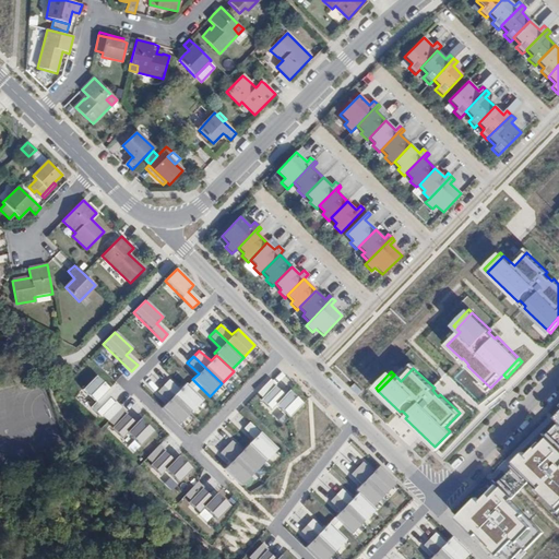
[(104,394),(109,389),(95,376),(82,390),(95,403),(91,407),(99,417),(102,416),(107,421),(120,407),(115,402),(114,403),(104,394)]
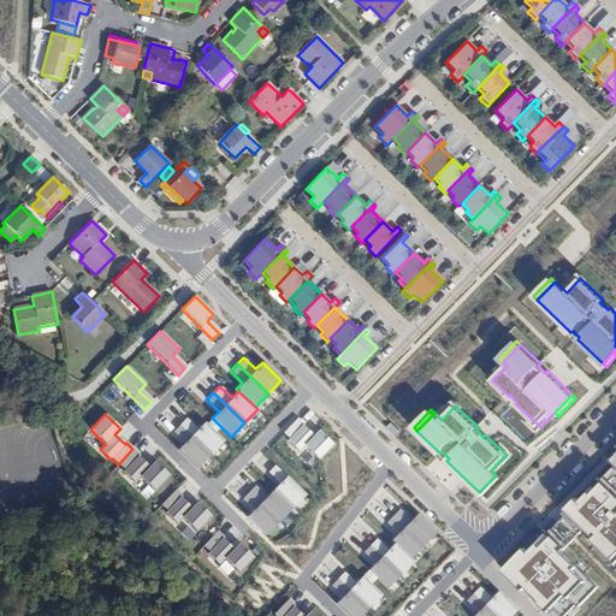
[(185,418),(178,425),(209,455),(223,442),(214,433),(206,425),(203,424),(197,430),(185,418)]
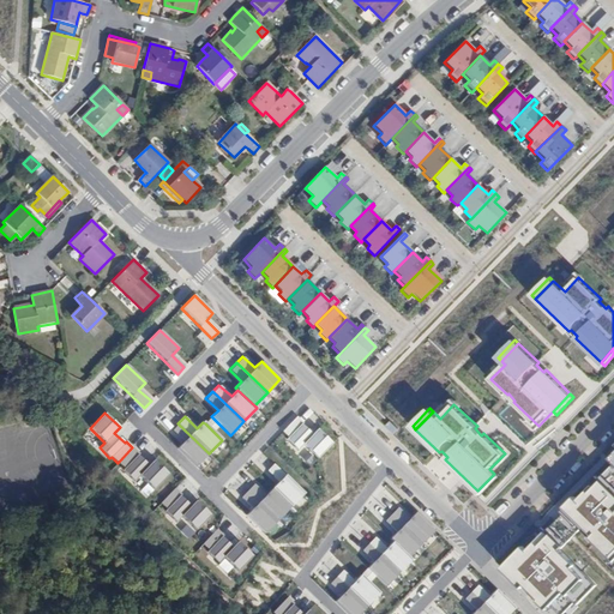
[(211,416),(205,423),(214,432),(220,425),(211,416)]
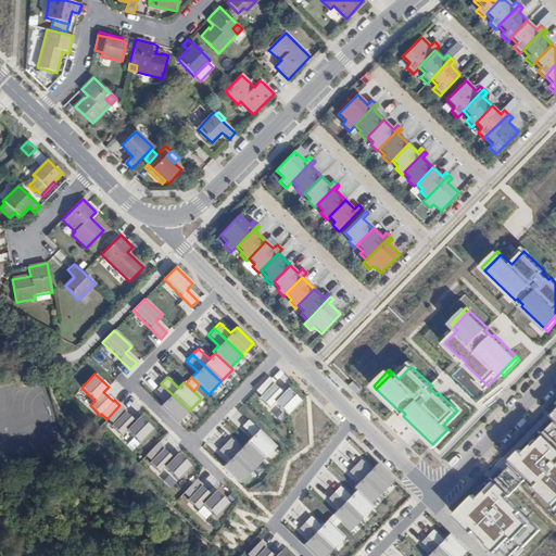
[(275,382),(269,377),(255,391),(262,396),(260,397),(269,407),(274,402),(287,415),(301,402),(287,389),(282,393),(273,384),(275,382)]
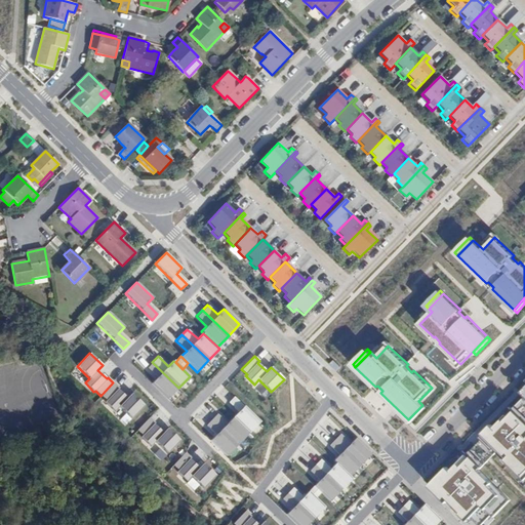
[(333,360),(329,364),(336,370),(340,366),(333,360)]
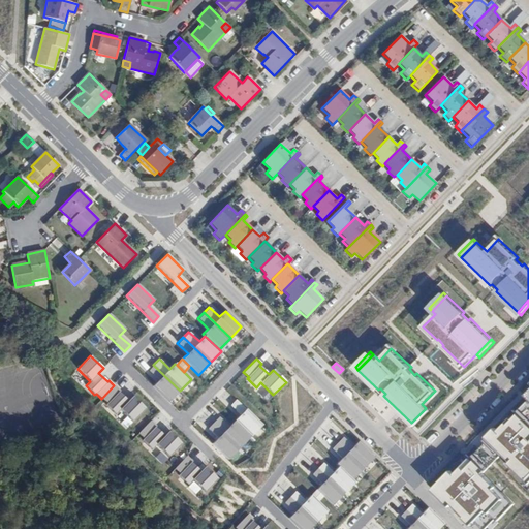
[(153,365),(148,370),(158,380),(152,386),(168,402),(180,391),(153,365)]
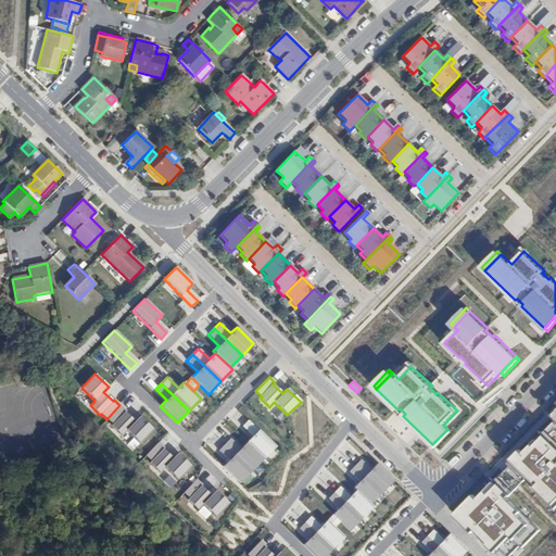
[(126,412),(119,405),(106,419),(112,425),(111,427),(121,436),(125,430),(138,443),(151,430),(138,417),(134,422),(124,413),(126,412)]
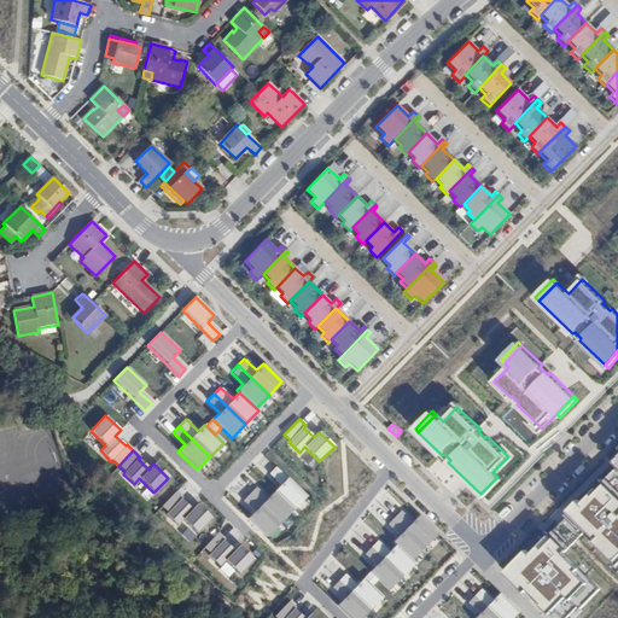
[(526,549),(514,561),(522,569),(512,578),(526,593),(529,590),(543,605),(547,601),(558,612),(563,617),(569,617),(579,607),(581,610),(601,590),(565,554),(587,532),(616,561),(617,563),(617,455),(613,461),(617,465),(617,466),(604,482),(593,493),(583,502),(572,513),(569,518),(567,517),(549,535),(540,544),(531,553),(526,549)]
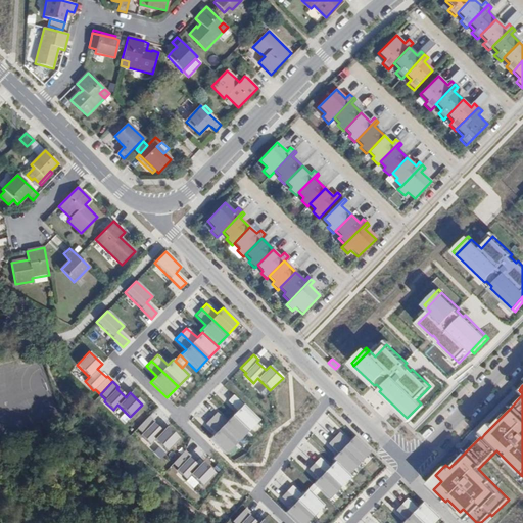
[(232,394),(226,400),(236,411),(231,416),(247,431),(257,420),(232,394)]
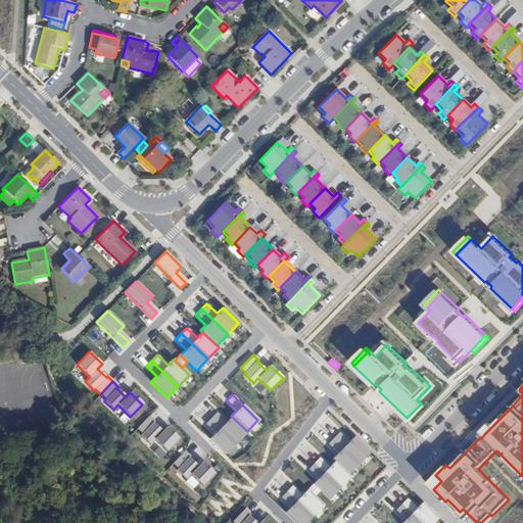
[(424,407),(421,403),(407,418),(410,422),(424,407)]
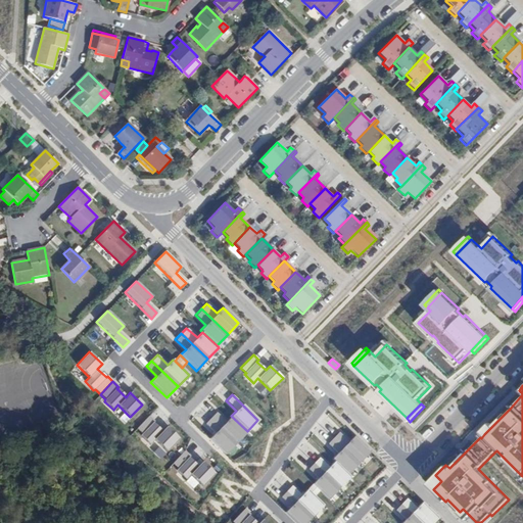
[(498,414),(502,417),(511,408),(508,405),(498,414)]
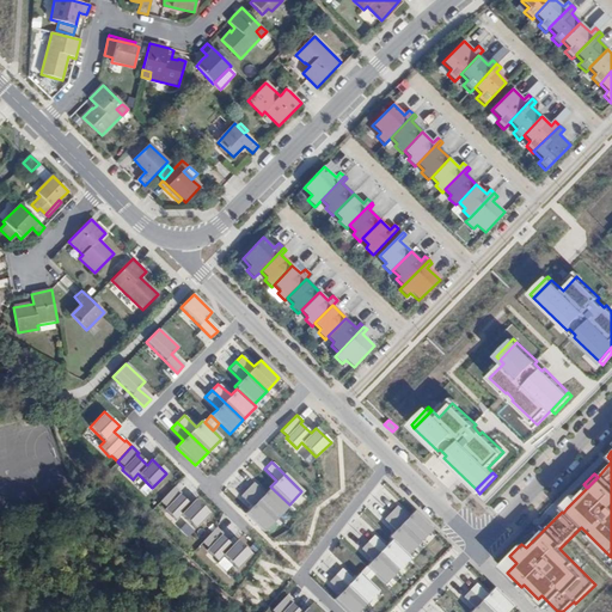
[(252,482),(245,488),(276,519),(289,505),(270,487),(264,494),(252,482)]
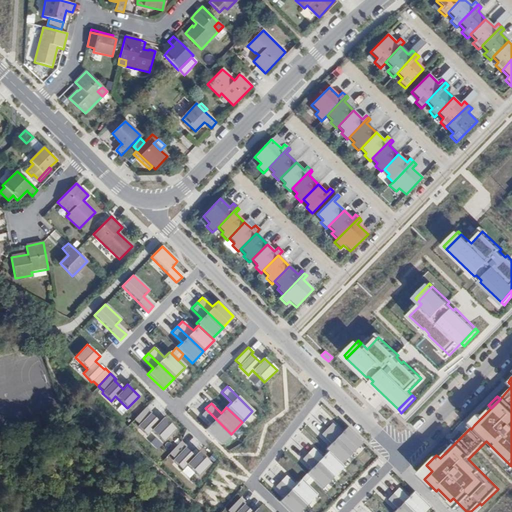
[(150,413),(145,408),(132,420),(138,426),(136,427),(145,436),(149,431),(161,443),(174,430),(162,418),(157,423),(149,414),(150,413)]
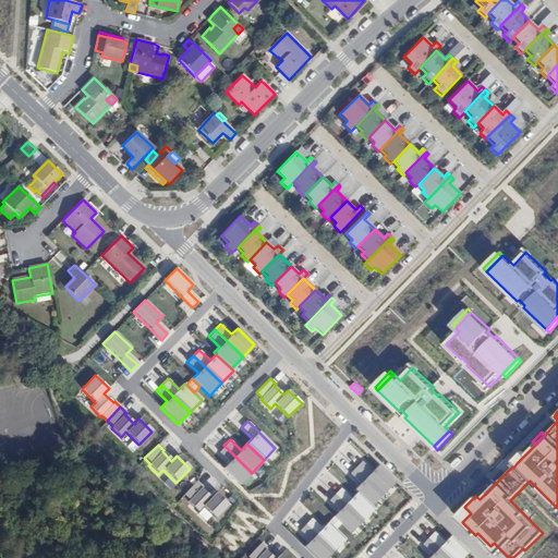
[(223,445),(217,451),(229,462),(222,469),(240,485),(252,473),(223,445)]
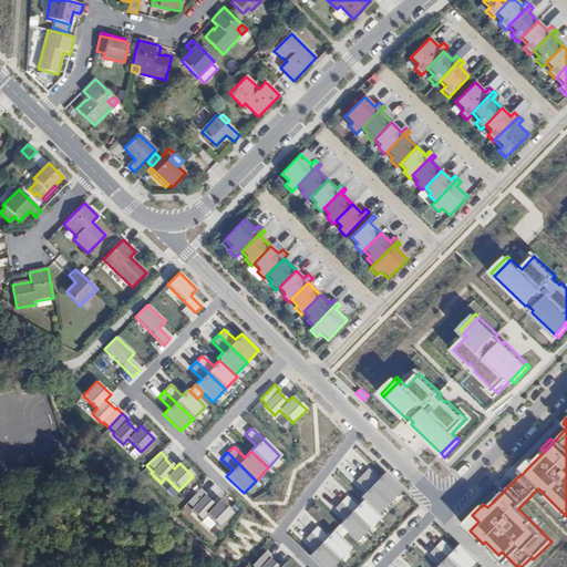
[(522,467),(525,471),(535,461),(532,457),(522,467)]
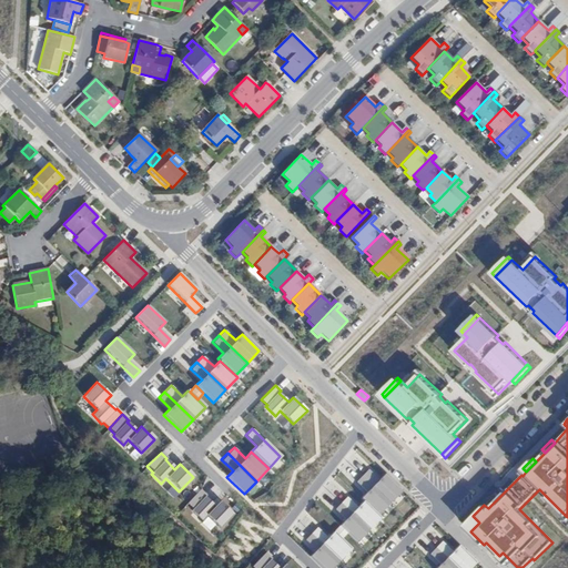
[(367,469),(362,475),(391,503),(402,490),(385,474),(378,479),(367,469)]
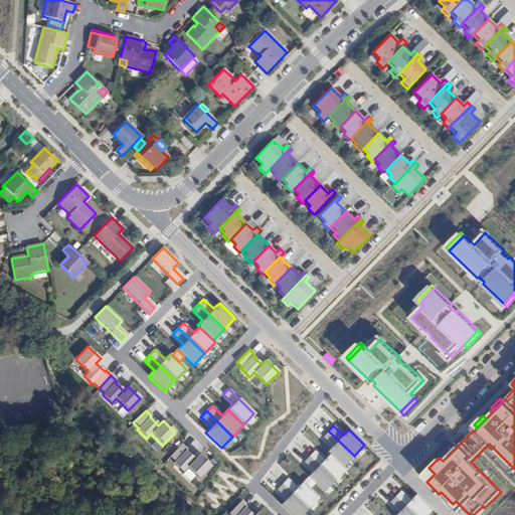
[(328,431),(322,437),(332,447),(327,452),(329,455),(343,467),(354,456),(328,431)]
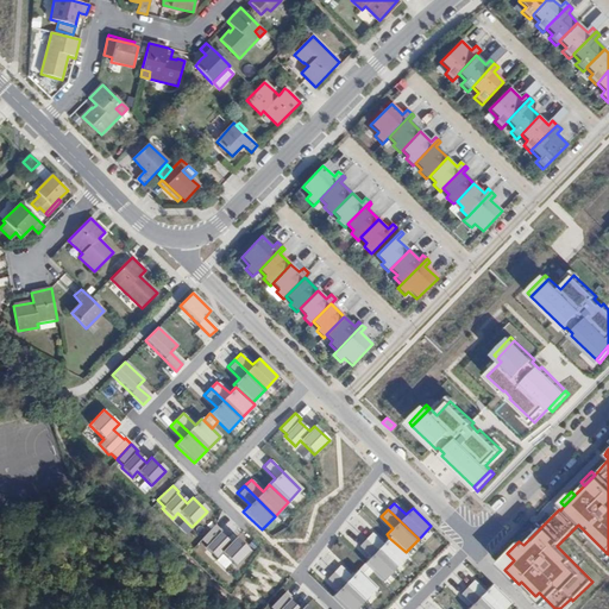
[(527,532),(532,537),(541,527),(538,522),(527,532)]
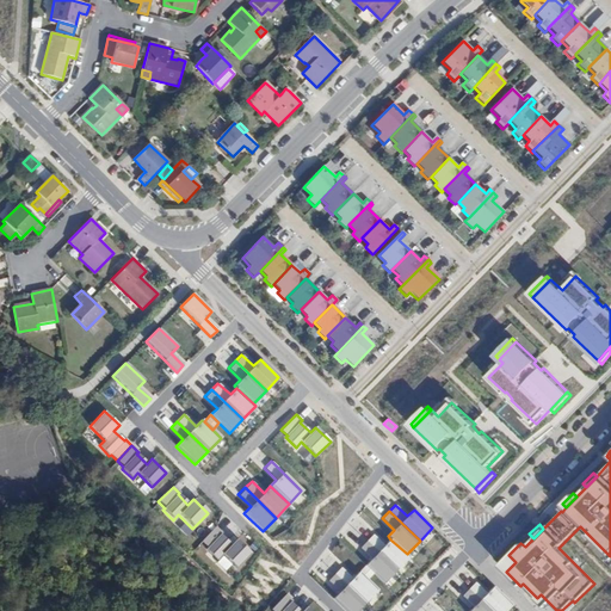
[(221,534),(215,528),(201,542),(207,548),(205,550),(215,560),(221,555),(235,569),(250,554),(235,539),(230,545),(227,542),(220,535),(221,534)]
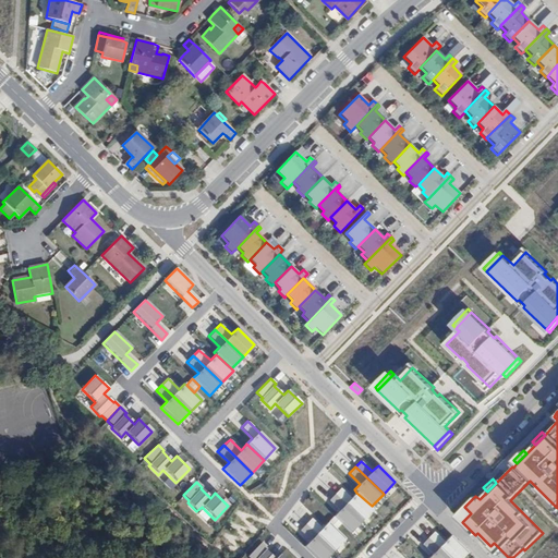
[(340,487),(334,494),(362,521),(374,509),(372,506),(356,493),(351,498),(340,487)]
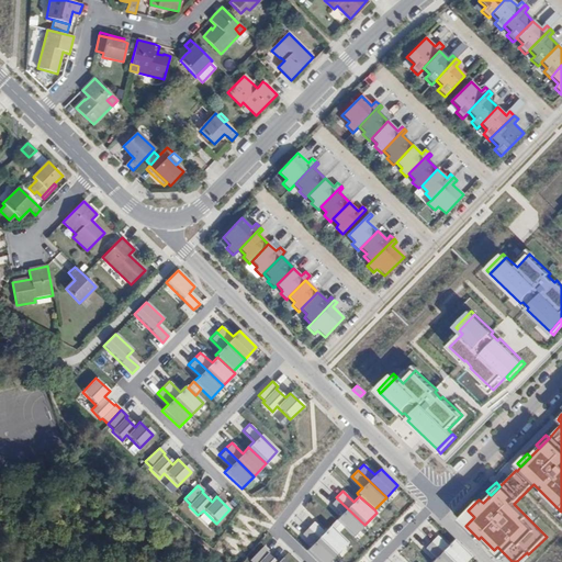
[(336,497),(330,504),(341,514),(336,520),(344,528),(352,537),(364,525),(336,497)]
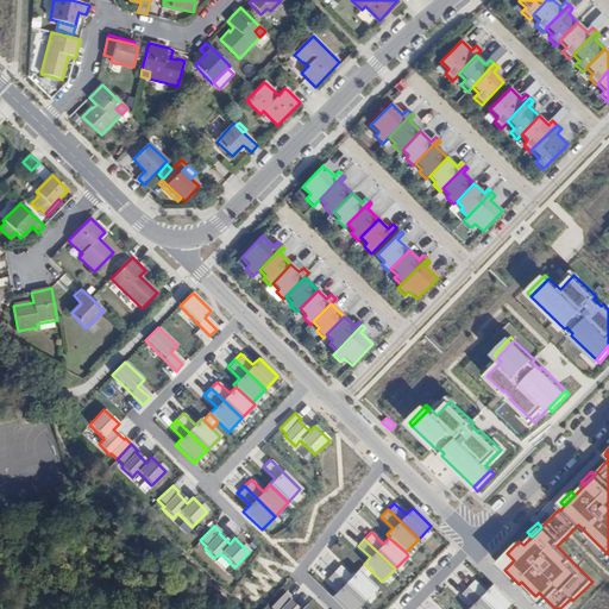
[(497,563),(504,570),(514,560),(507,553),(497,563)]
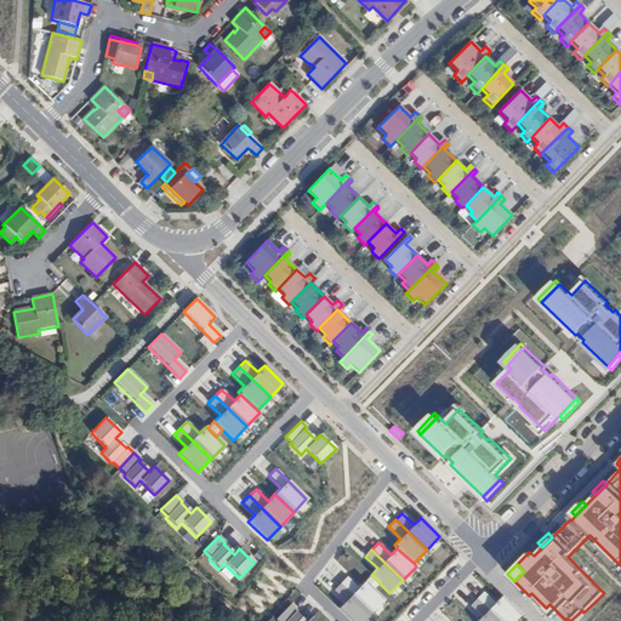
[(371,575),(364,581),(374,590),(380,584),(371,575)]
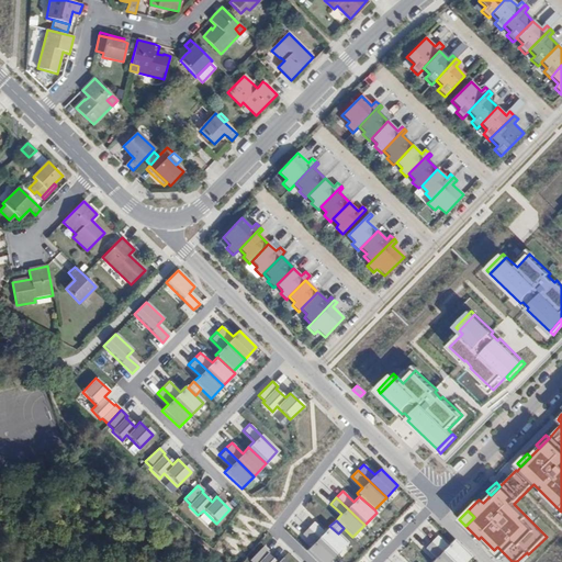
[(313,521),(306,528),(335,555),(347,543),(338,534),(329,526),(324,532),(313,521)]
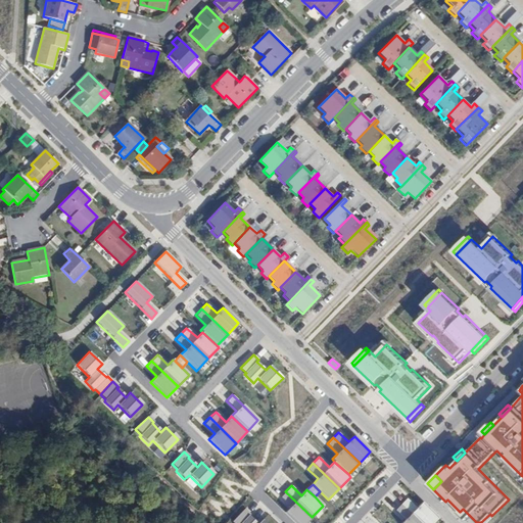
[(285,491),(280,496),(290,507),(285,513),(294,522),(305,522),(312,517),(285,491)]
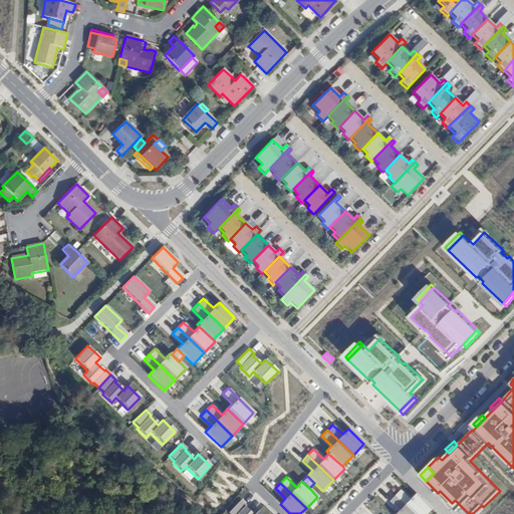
[(399,489),(394,495),(413,513),(425,513),(431,509),(415,494),(410,499),(399,489)]
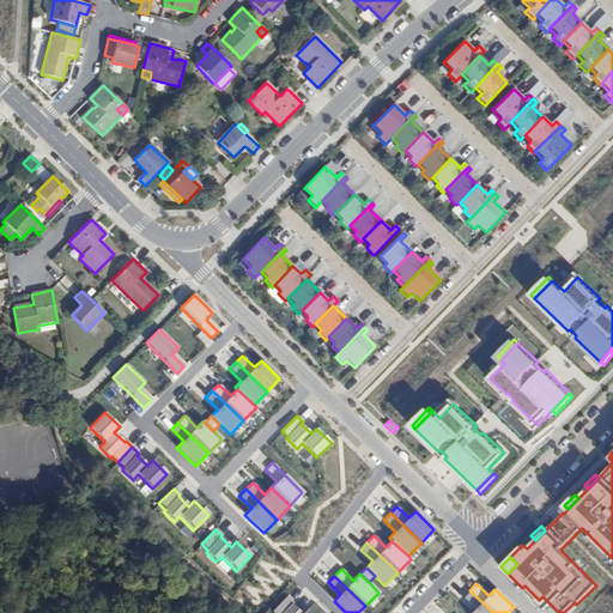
[(492,612),(469,590),(462,598),(475,608),(471,612),(492,612)]
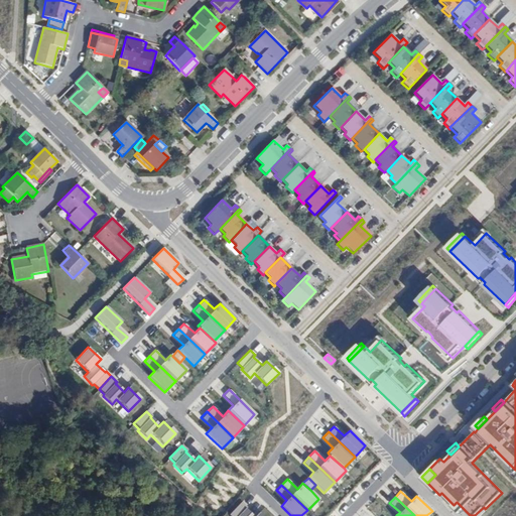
[(246,507),(241,502),(229,515),(261,515),(258,513),(254,515),(252,515),(245,509),(246,507)]
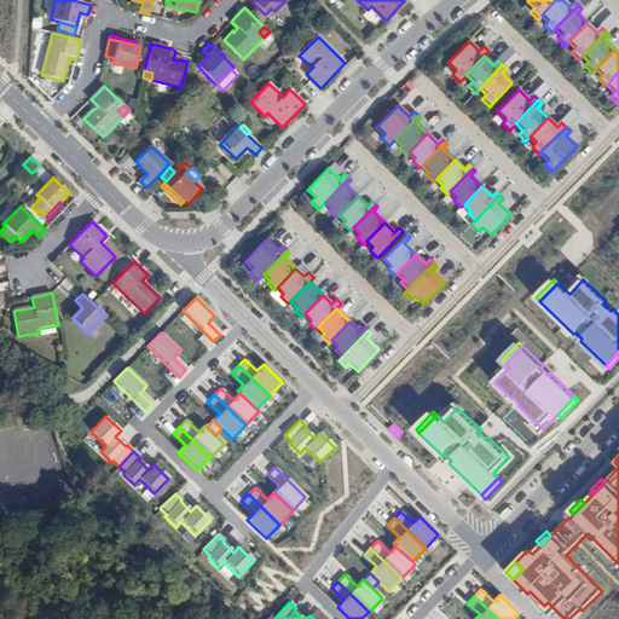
[(544,606),(543,607),(554,618),(559,613),(548,602),(544,606)]
